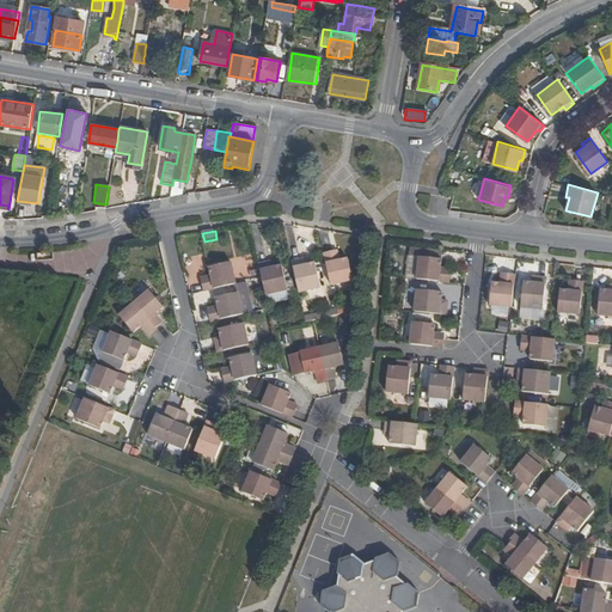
[(334,255),(325,256),(332,291),(354,285),(349,262),(341,263),(336,264),(334,255)]
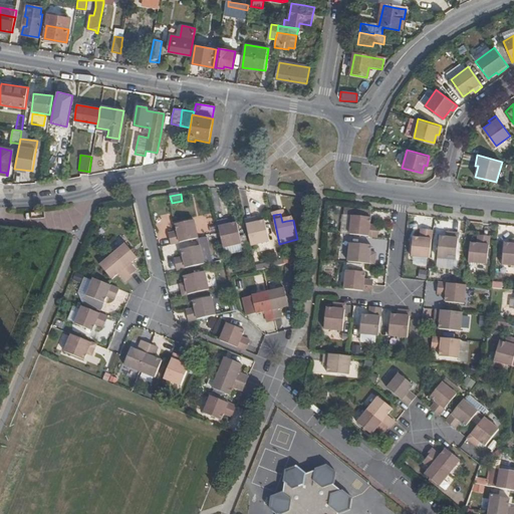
[(351,216),(349,235),(377,238),(378,231),(370,231),(370,226),(371,218),(351,216)]
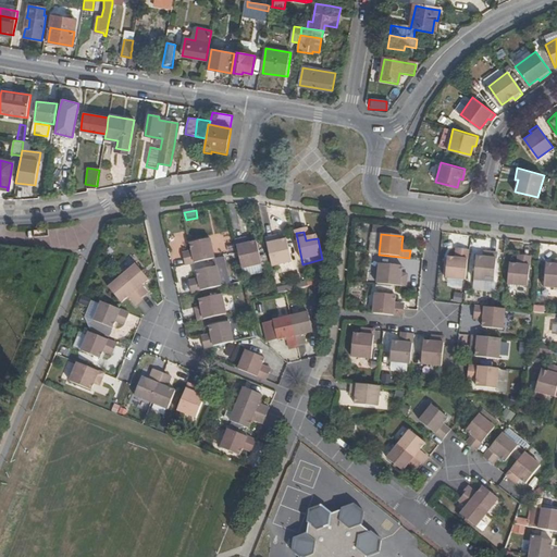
[(275,239),(268,240),(274,271),(294,267),(288,242),(280,244),(276,245),(275,239)]
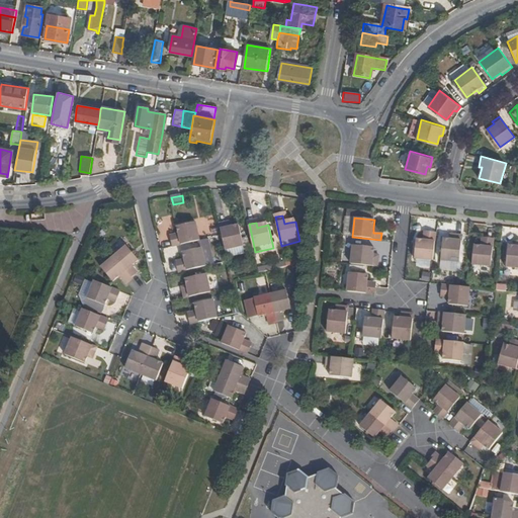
[(173,248),(201,241),(197,225),(178,229),(179,236),(180,238),(171,241),(173,248)]
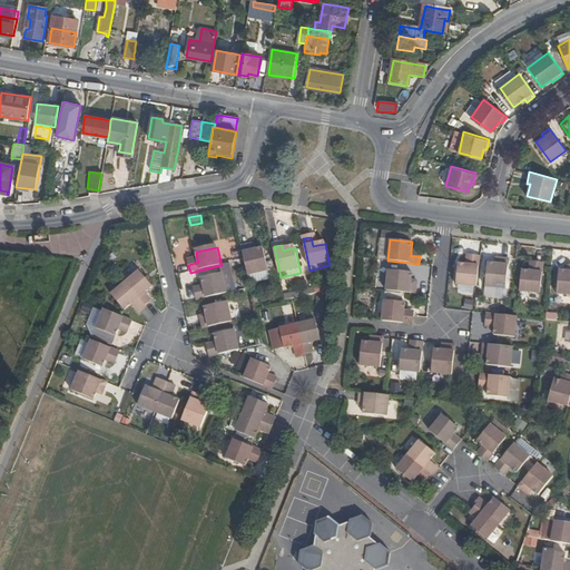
[(245,247),(241,248),(243,261),(248,279),(269,274),(264,249),(254,252),(251,253),(245,247)]
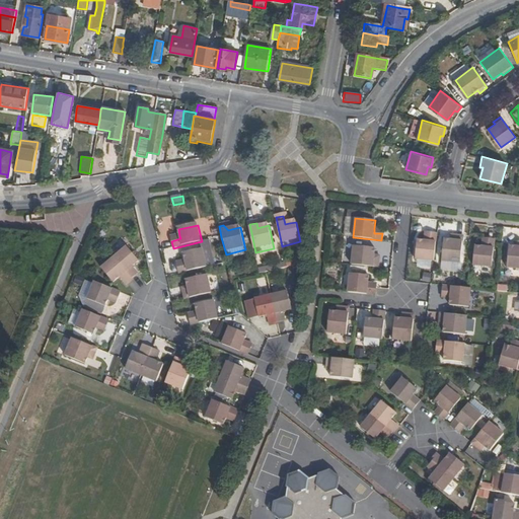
[(415,262),(434,264),(437,234),(430,234),(429,243),(424,242),(417,241),(415,262)]
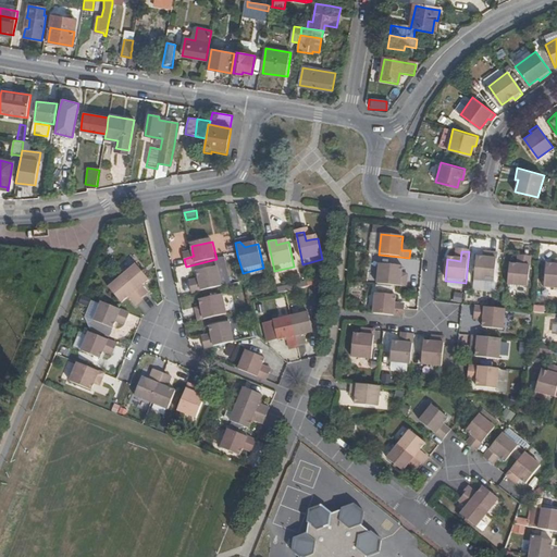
[(487,260),(484,259),(477,258),(474,283),(494,286),(496,255),(489,254),(487,260)]
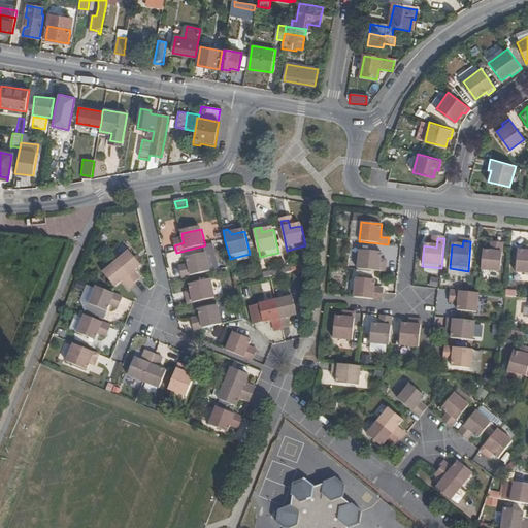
[(493,253),(489,253),(484,252),(481,272),(500,274),(502,244),(495,243),(493,253)]
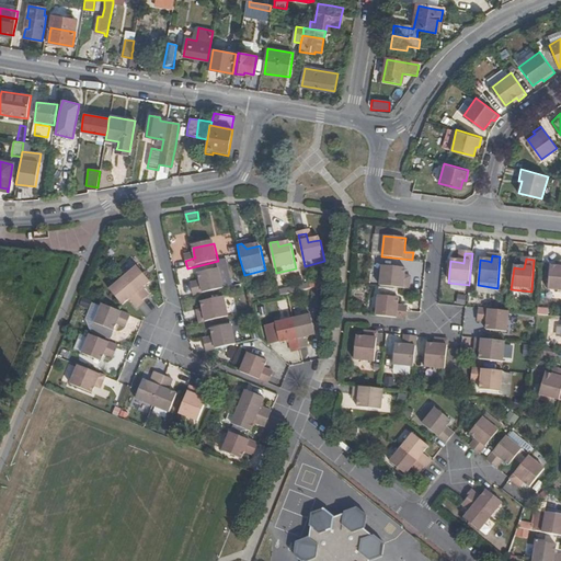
[(560,268),(557,268),(550,267),(547,292),(560,293),(560,268)]
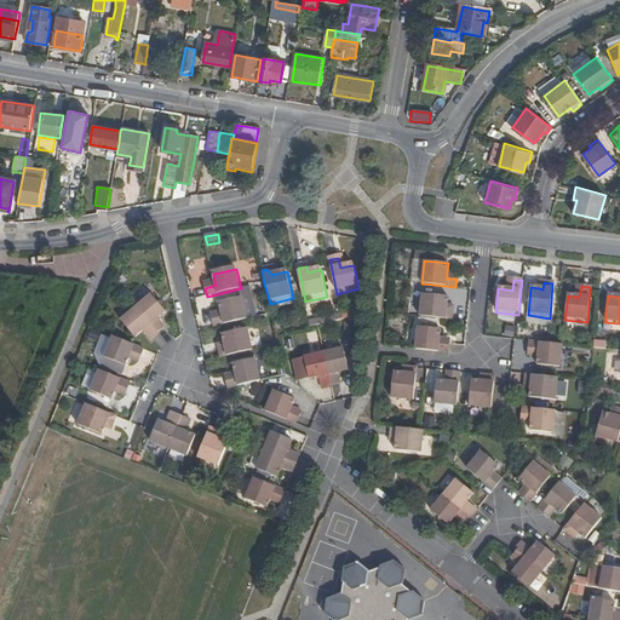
[(153,297),(139,309),(160,334),(166,329),(160,322),(167,315),(153,297)]
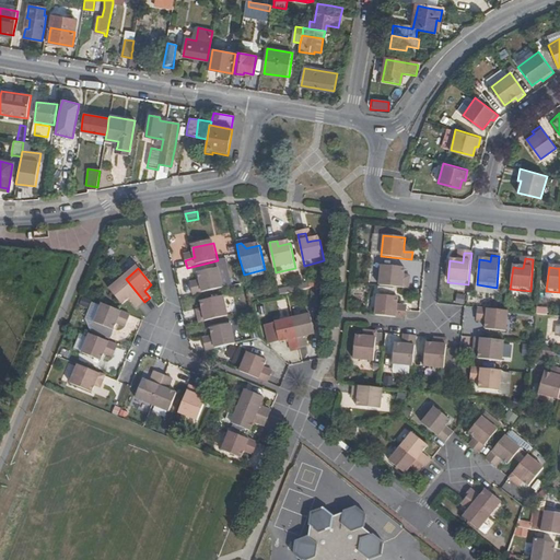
[(381,268),(378,287),(409,289),(410,281),(405,280),(405,277),(406,271),(381,268)]
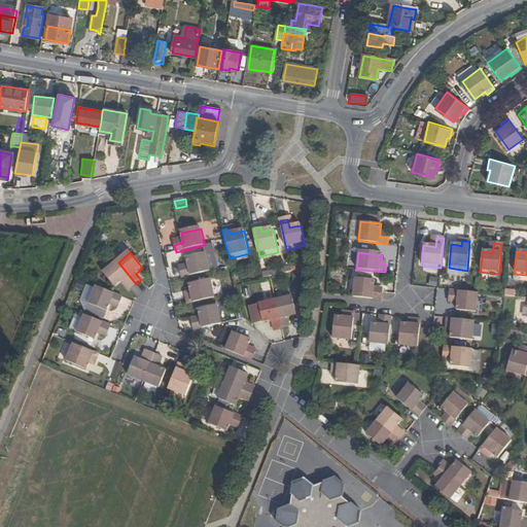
[(181,272),(182,279),(211,272),(207,254),(187,259),(188,266),(189,270),(181,272)]
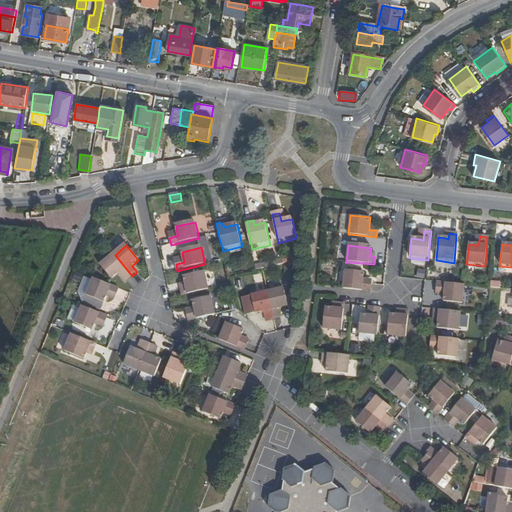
[(132,276),(115,255),(101,266),(113,281),(119,276),(127,284),(134,278),(132,276)]
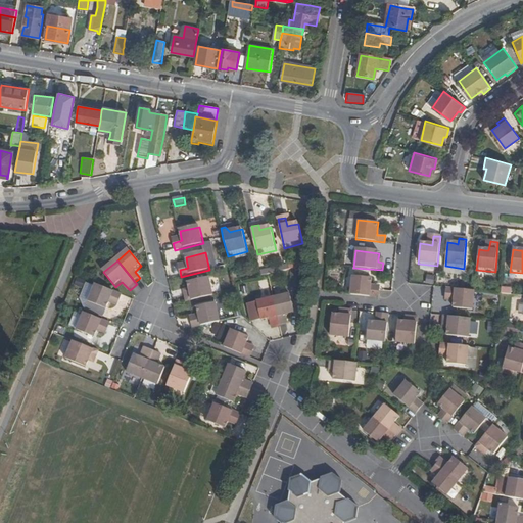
[(355,271),(354,279),(364,279),(370,280),(371,273),(355,271)]
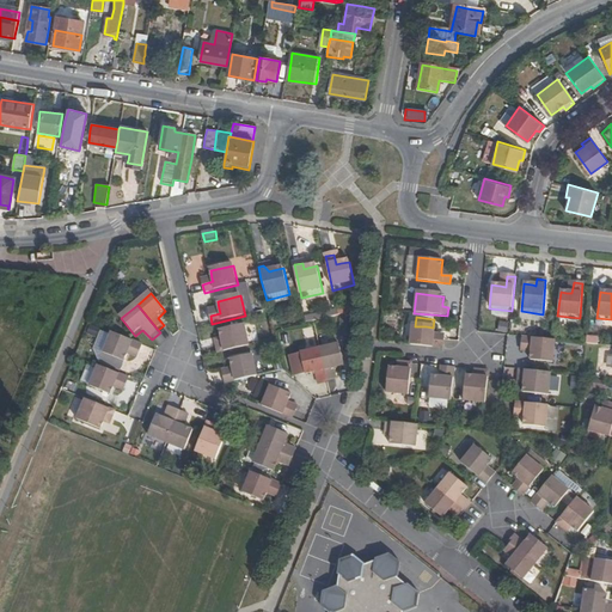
[(501,322),(500,331),(509,334),(510,323),(501,322)]
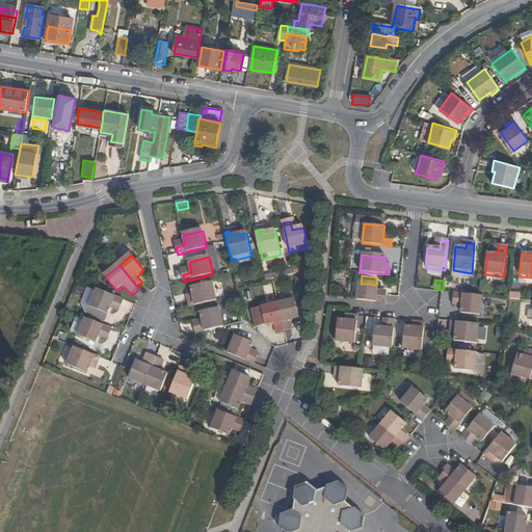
[(358,283),(356,300),(386,303),(387,295),(377,294),(378,291),(378,285),(376,285),(370,284),(361,284),(358,283)]
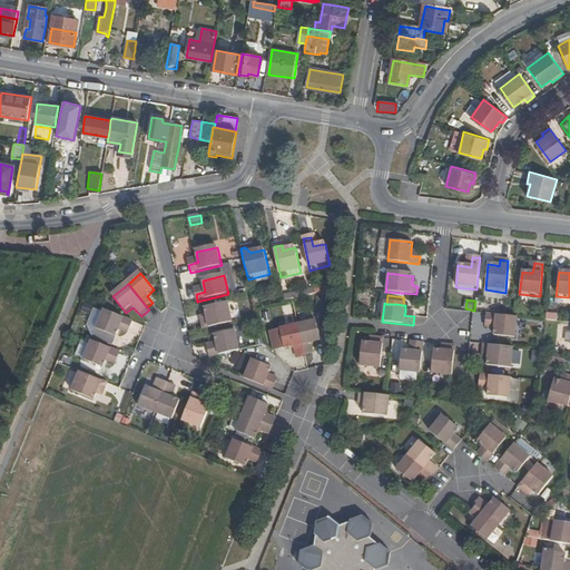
[(202,321),(203,330),(234,322),(229,304),(205,310),(206,315),(207,320),(202,321)]
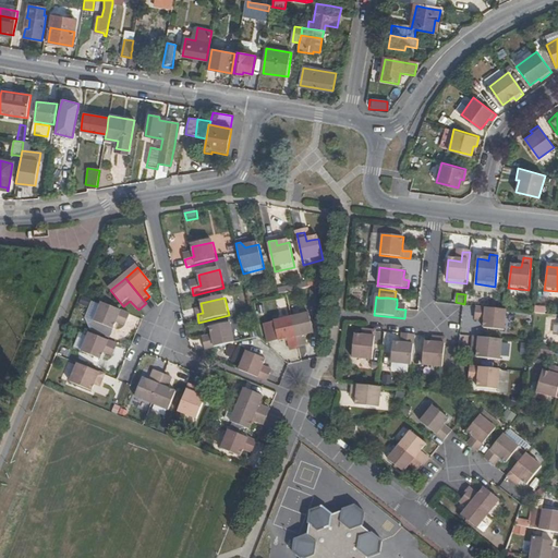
[(120,320),(128,324),(131,316),(102,305),(95,324),(116,331),(119,325),(120,320)]
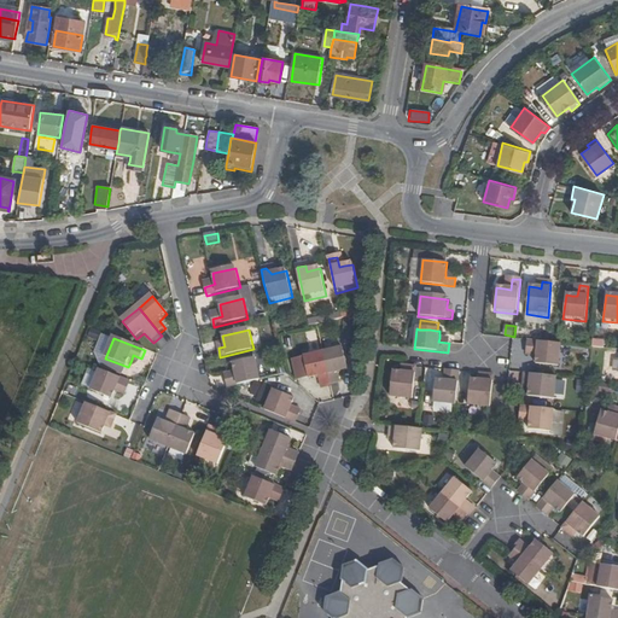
[(595,348),(606,349),(607,340),(596,339),(595,348)]
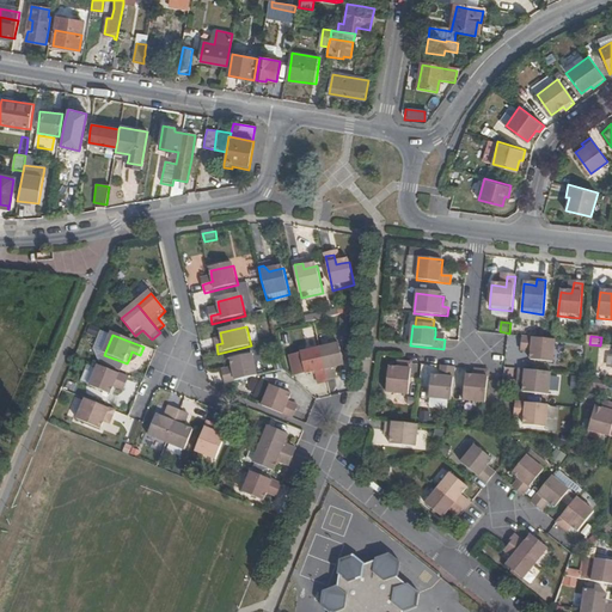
[(552,363),(556,340),(548,340),(521,337),(520,347),(531,349),(530,353),(530,361),(552,363)]
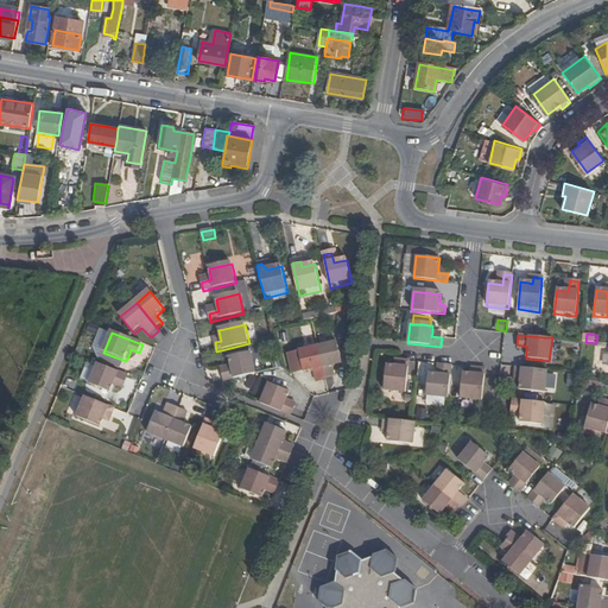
[(337,344),(320,348),(327,380),(336,378),(334,369),(343,367),(337,344)]
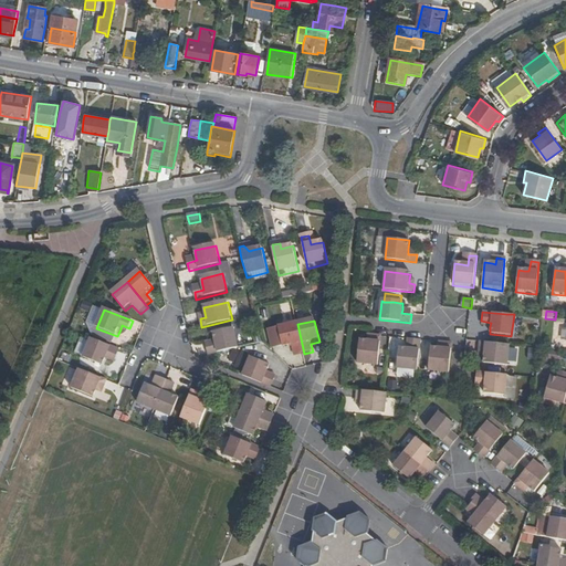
[(295,358),(305,356),(304,354),(297,324),(279,328),(284,349),(293,348),(295,358)]
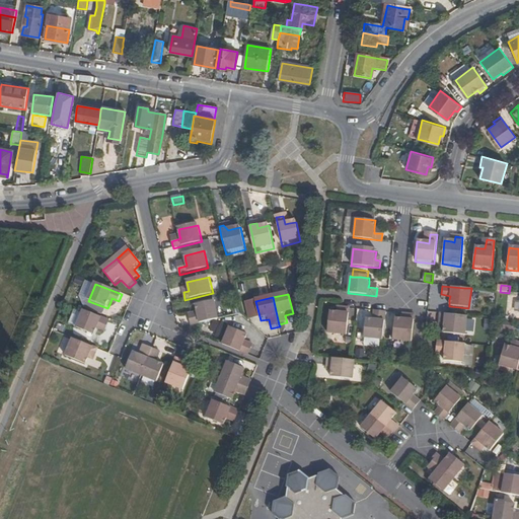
[(261,320),(255,301),(248,303),(253,322),(261,320)]
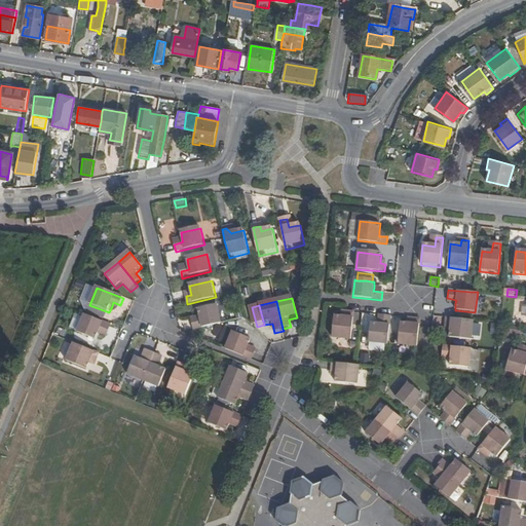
[(194,331),(222,324),(218,307),(198,311),(200,318),(201,323),(193,324),(194,331)]
